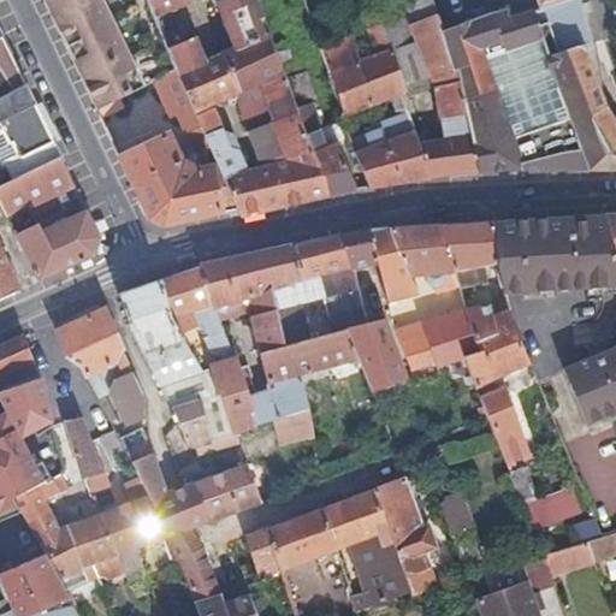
[(42,0),(46,6),(55,27),(99,5),(95,0),(42,0)]
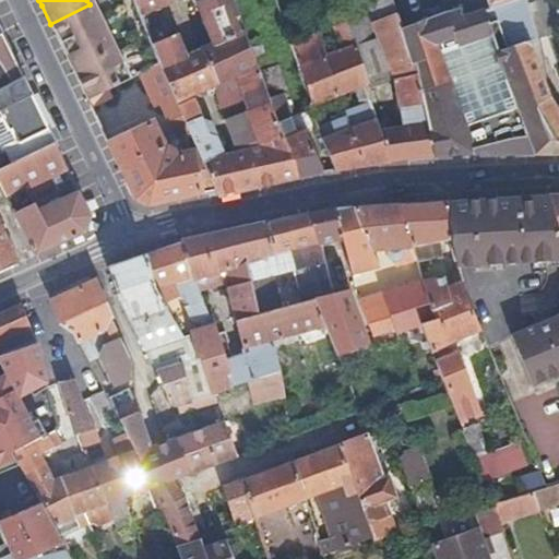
[(134,0),(138,7),(155,55),(158,62),(179,109),(185,122),(194,144),(216,195),(221,195),(290,182),(300,180),(275,110),(269,90),(236,0),(134,0)]
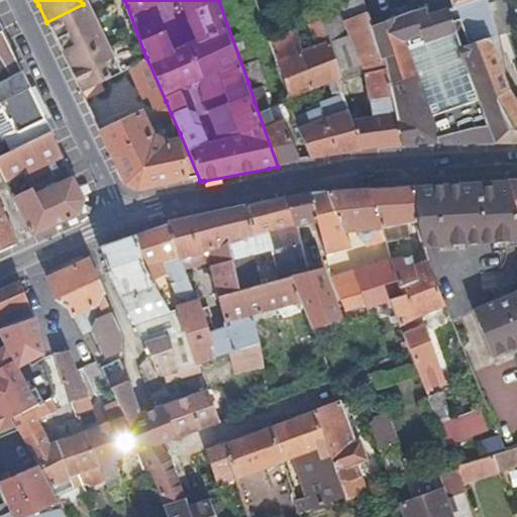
[(351,120),(360,149),(401,143),(390,76),(388,66),(385,66),(374,32),(373,27),(364,0),(315,0),(323,20),(330,43),(353,36),(365,71),(373,113),(351,120)]
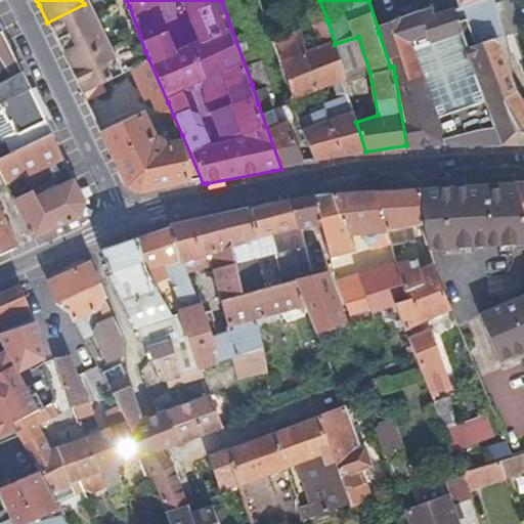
[(437,0),(431,2),(433,8),(434,14),(455,8),(452,0),(437,0)]
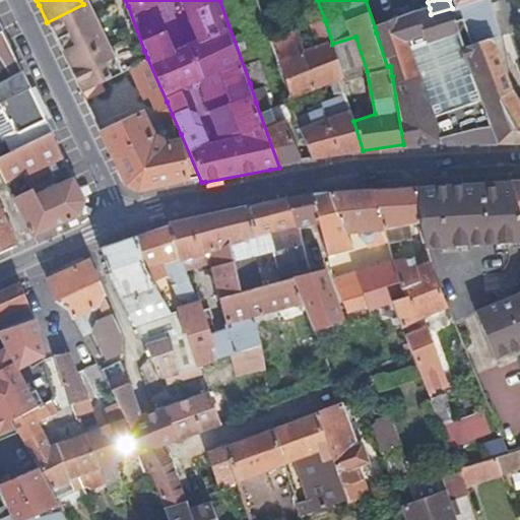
[(499,35),(489,0),(457,0),(460,6),(454,7),(458,19),(462,31),(481,24),(490,28),(492,37),(499,35)]
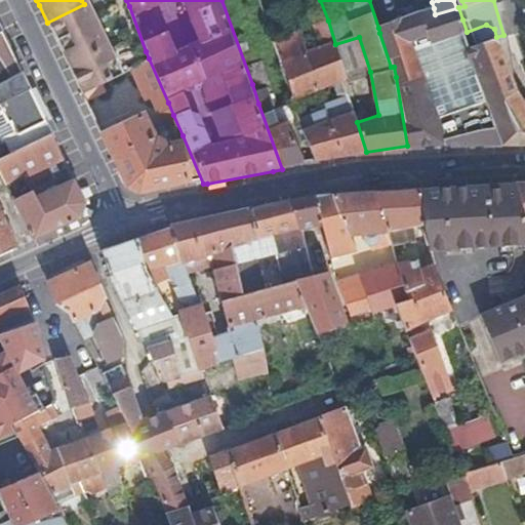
[(78,87),(80,91),(116,73),(84,4),(47,23),(78,87)]
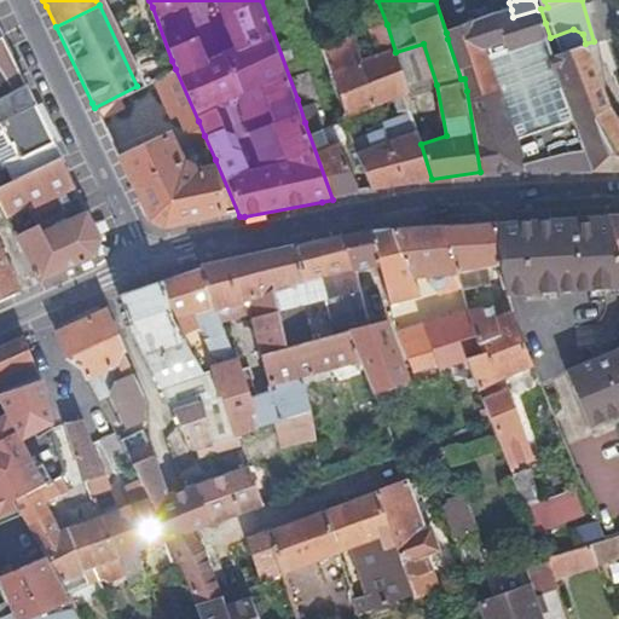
[(158,76),(175,69),(172,61),(152,7),(134,16),(158,76)]
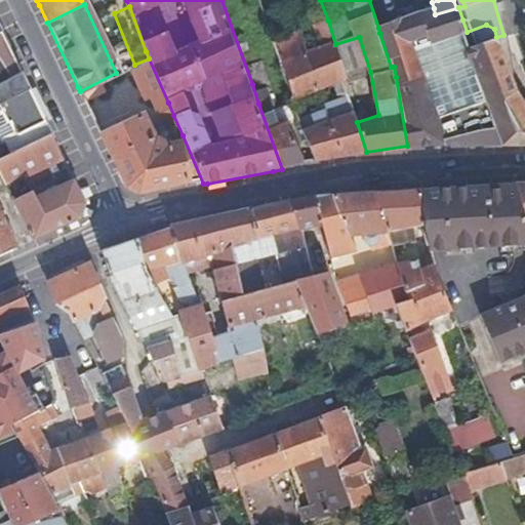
[(396,77),(415,74),(423,93),(471,79),(458,43),(451,16),(419,27),(417,19),(379,33),(391,67),(394,67),(396,77)]
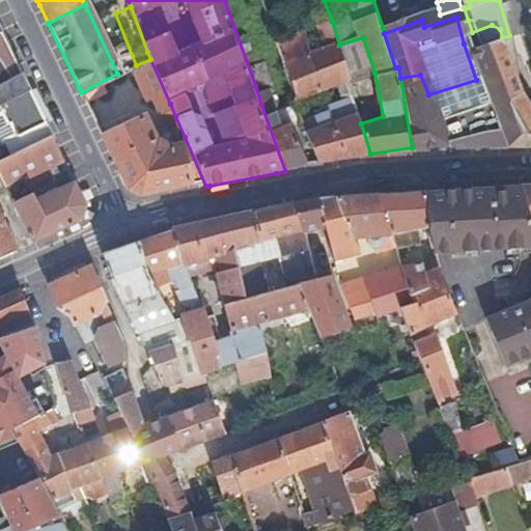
[(307,30),(280,39),(299,99),(347,82),(352,80),(339,45),(332,21),(316,27),(324,48),(314,50),(307,30)]
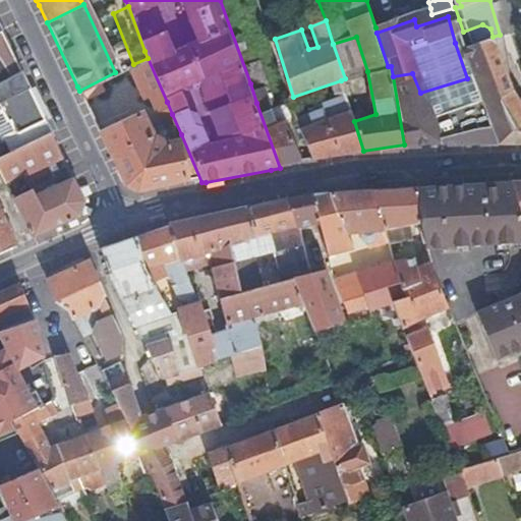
[(0,103),(29,85),(0,27),(0,103)]
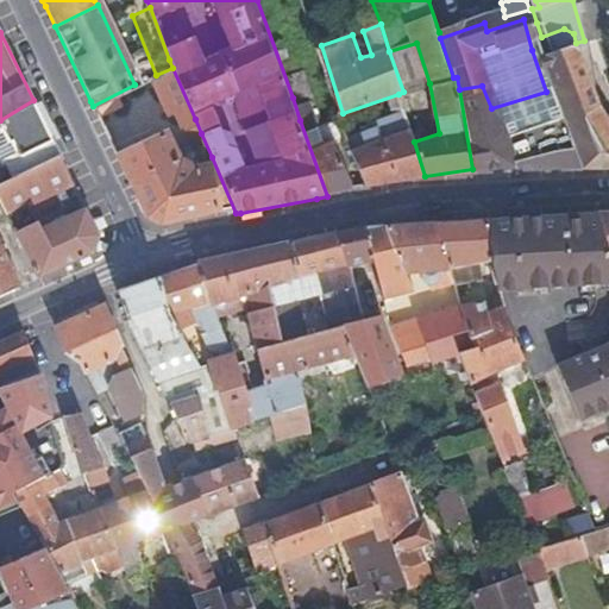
[(575,170),(608,168),(608,126),(590,96),(567,38),(532,50),(546,92),(550,102),(575,170)]
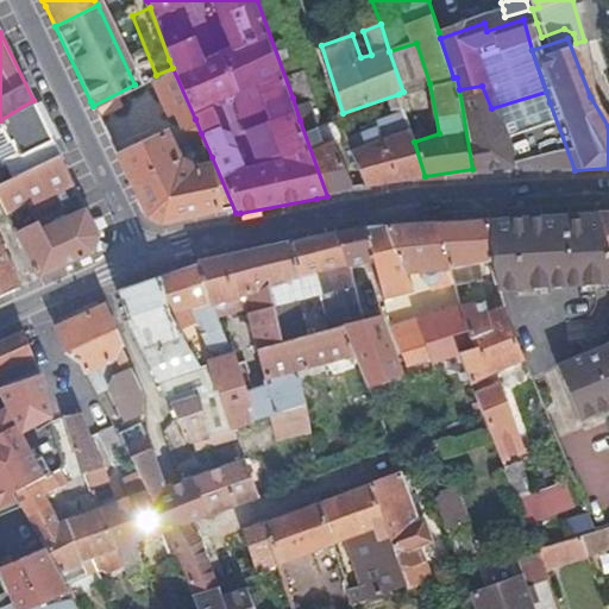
[(183,125),(195,119),(173,68),(156,75),(151,76),(167,111),(175,108),(183,125)]
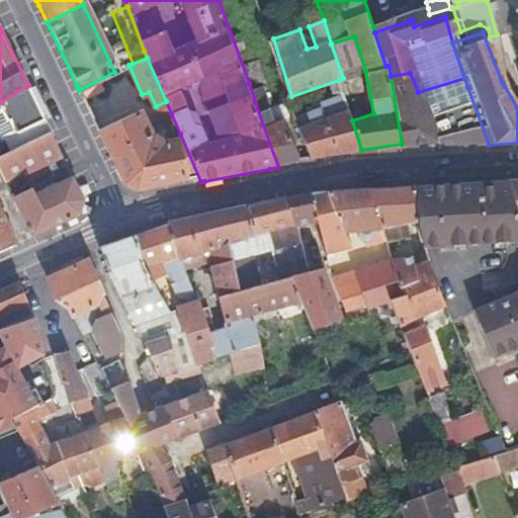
[(402,144),(436,144),(422,102),(418,92),(410,73),(391,76),(402,144)]
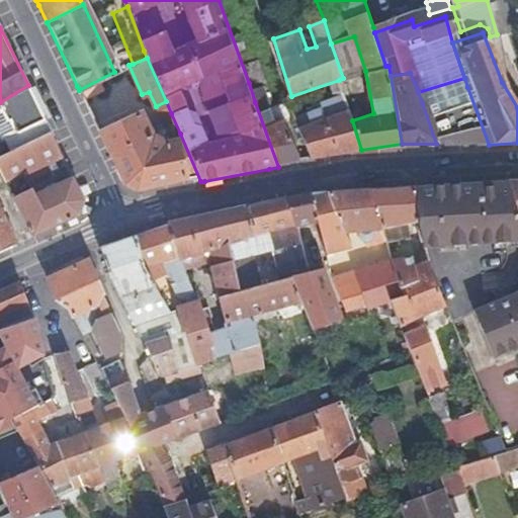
[(31,91),(28,85),(0,102),(0,139),(2,142),(5,140),(46,118),(31,91)]
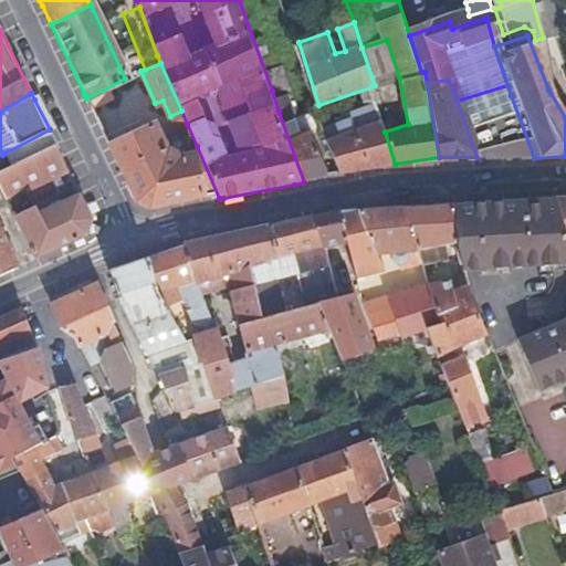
[(477,157),(534,158),(511,95),(461,112),(477,157)]
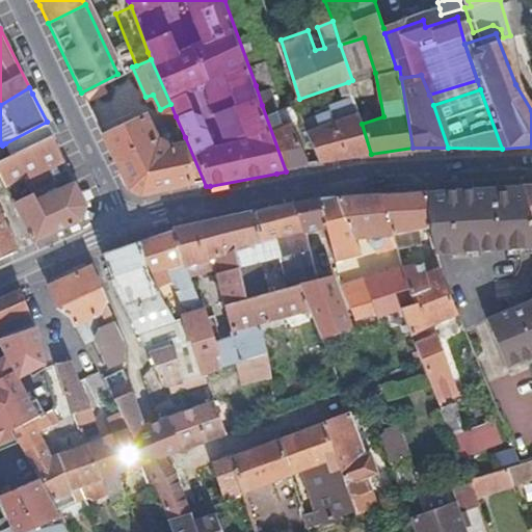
[(262,105),(286,171),(309,166),(294,128),(287,129),(281,111),(272,114),(268,103),(262,105)]
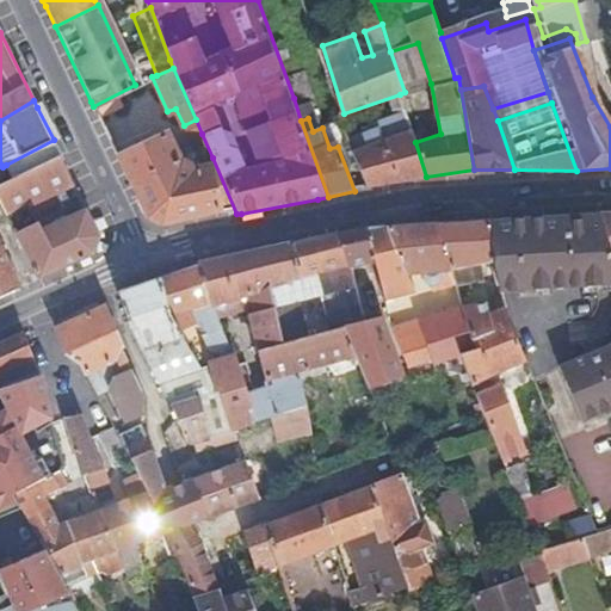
[(236,214),(213,158),(199,165),(192,152),(180,156),(168,131),(118,153),(119,156),(116,158),(148,217),(164,226),(181,221),(185,214),(217,211),(236,214)]
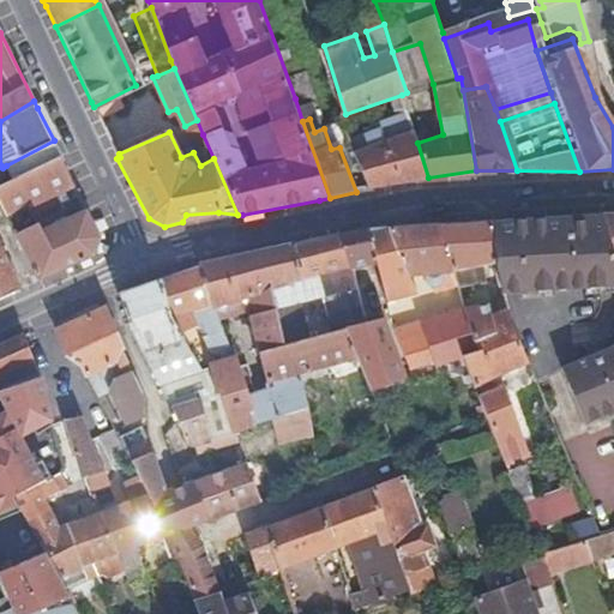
[(101,235),(54,140),(6,166),(13,178),(0,185),(0,199),(8,217),(26,208),(35,224),(17,233),(41,280),(95,256),(101,235)]
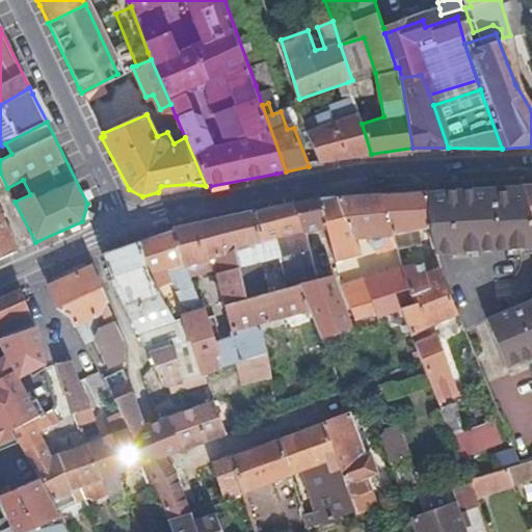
[(517,184),(477,187),(486,219),(501,217),(525,227),(530,241),(531,240),(531,213),(524,184),(517,184)]
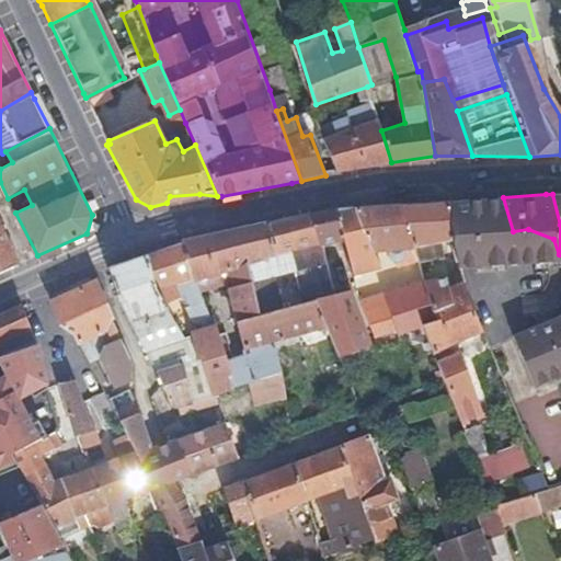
[(490,198),(479,199),(506,256),(524,252),(529,262),(544,260),(549,253),(559,259),(560,259),(559,254),(553,239),(528,229),(513,231),(503,197),(490,198)]
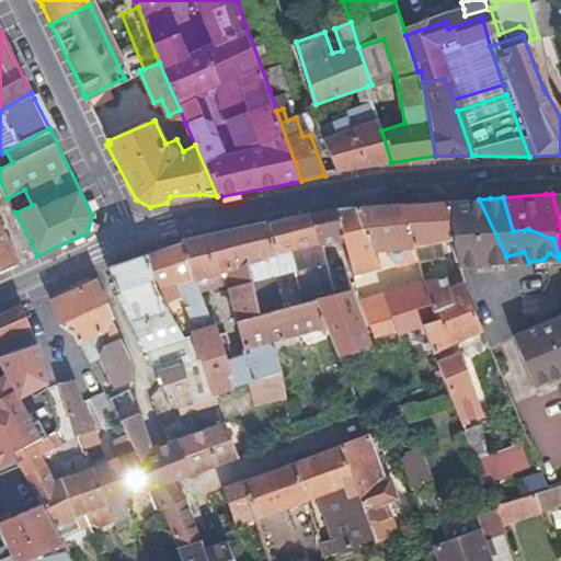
[(479,199),(469,201),(474,239),(480,265),(510,263),(506,256),(479,199)]
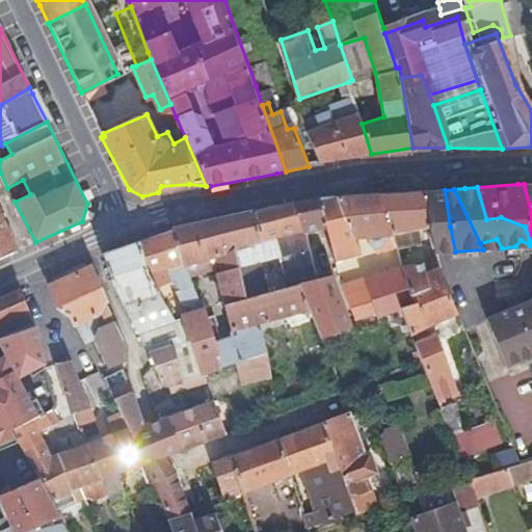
[(445,190),(427,192),(429,225),(437,254),(455,251),(450,227),(445,190)]
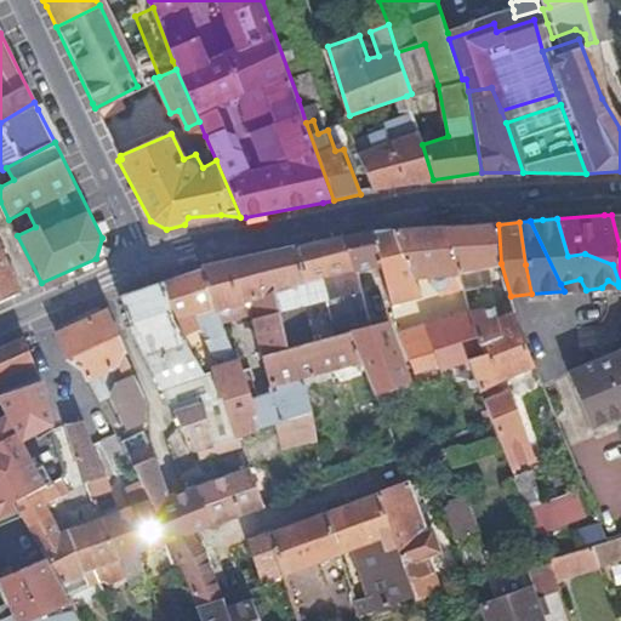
[(453,228),(450,228),(465,286),(467,295),(468,298),(473,296),(471,290),(490,285),(488,266),(501,263),(499,224),(453,228)]
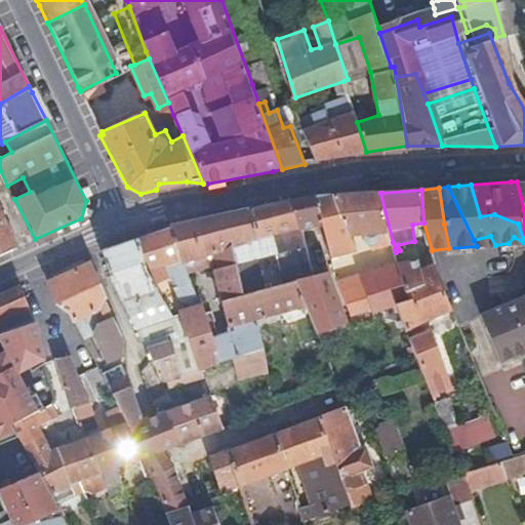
[(380,193),(333,194),(352,235),(363,232),(368,239),(373,247),(393,242),(380,193)]
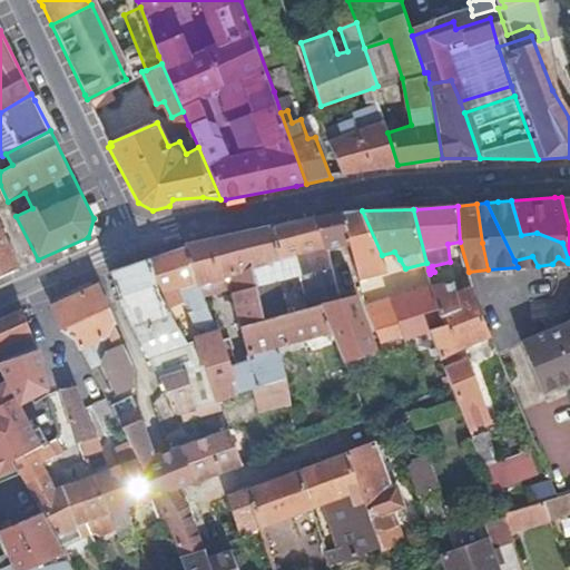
[(355,258),(356,261),(382,255),(362,210),(342,212),(338,212),(350,242),(355,258)]
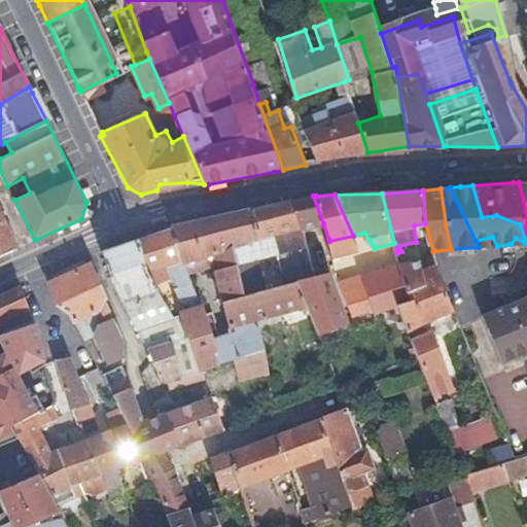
[(243,294),(265,288),(257,257),(279,252),(282,270),(278,272),(280,279),(316,271),(303,227),(323,223),(313,196),(253,209),(259,238),(233,246),(243,294)]
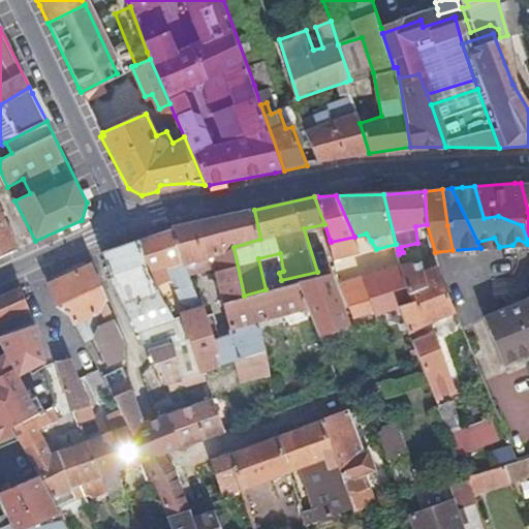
[(308,308),(298,282),(266,289),(244,296),(234,247),(260,239),(254,210),(180,226),(175,227),(185,263),(188,269),(223,258),(223,262),(217,265),(218,268),(216,269),(232,334),(220,338),(213,315),(207,316),(222,365),(235,361),(263,350),(261,332),(253,322),(288,314),(290,318),(298,316),(297,312),(308,308)]
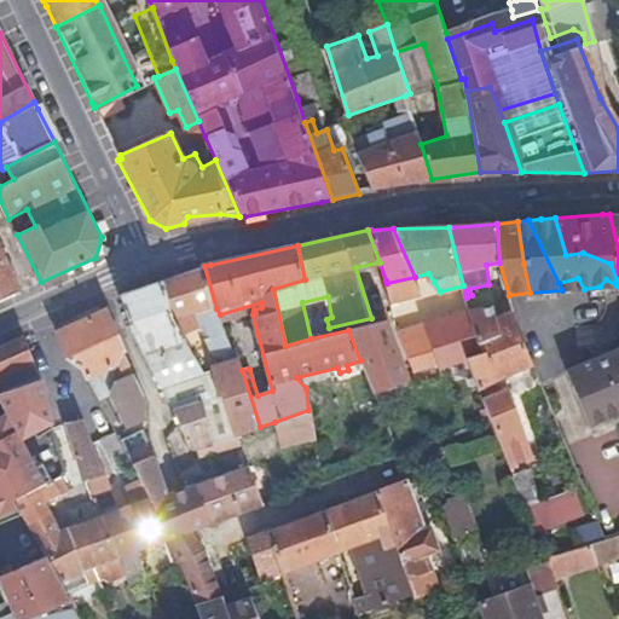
[(0,300),(19,291),(0,253),(0,300)]
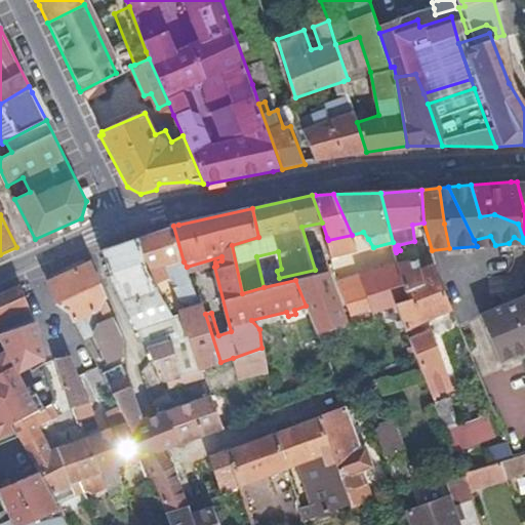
[(173,226),(136,238),(147,270),(154,268),(158,277),(168,274),(179,298),(189,299),(192,308),(180,313),(187,335),(190,336),(199,369),(217,364),(220,362),(205,314),(204,308),(187,267),(184,261),(173,226)]
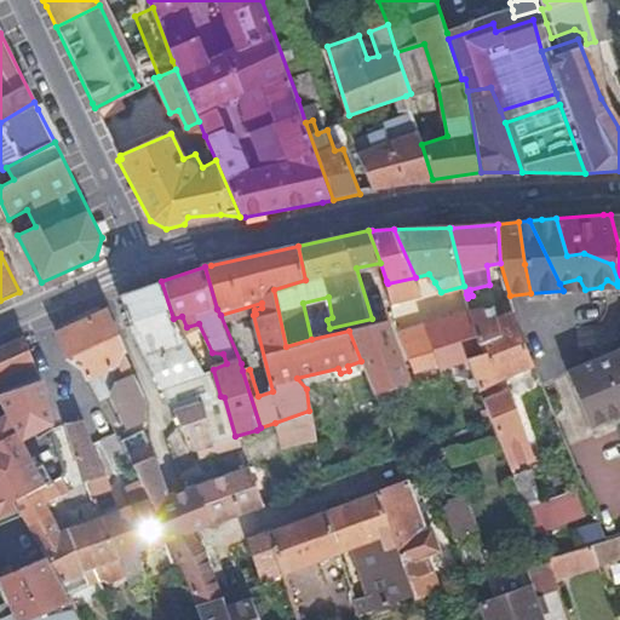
[(579,279),(560,283),(563,291),(585,290),(579,279)]
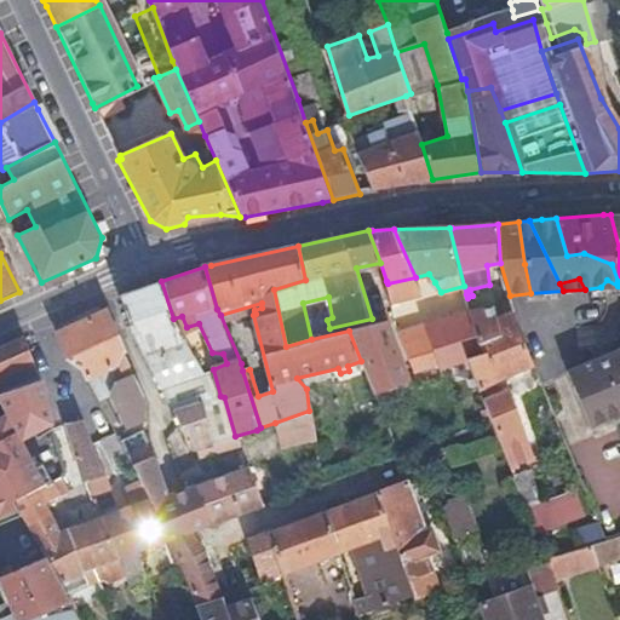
[(119,294),(148,361),(173,409),(200,401),(213,443),(235,436),(224,397),(220,396),(213,369),(205,373),(200,366),(174,325),(173,319),(161,281),(119,294)]
